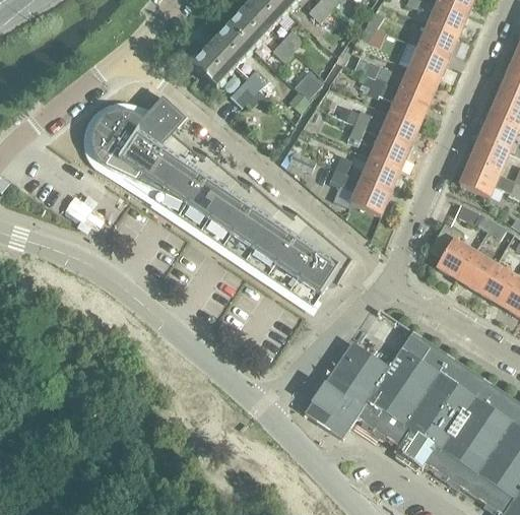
[(250,0),(245,5),(269,28),(286,9),(276,0),(250,0)]
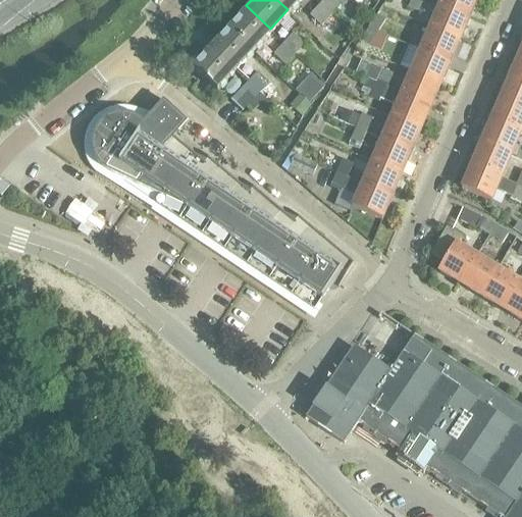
[(277,0),(288,9),(296,0),(277,0)]
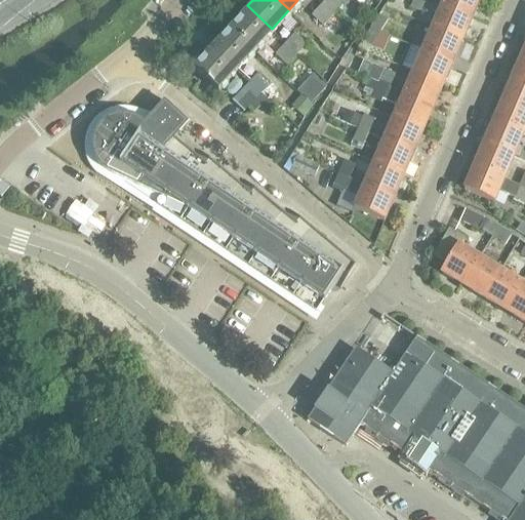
[(322,0),(321,1),(332,11),(342,1),(341,0),(322,0)]
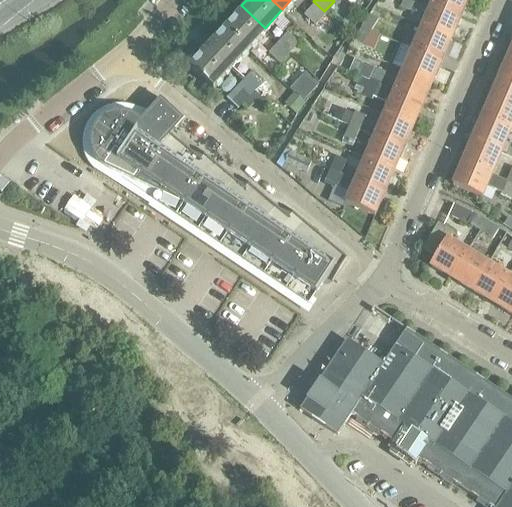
[(429,0),(429,1),(458,13),(464,0),(429,0)]
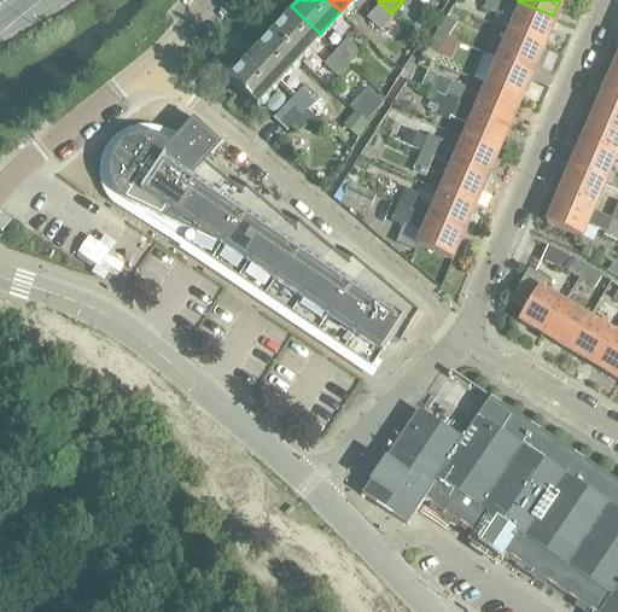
[(379,27),(391,13),(378,1),(366,13),(379,27)]
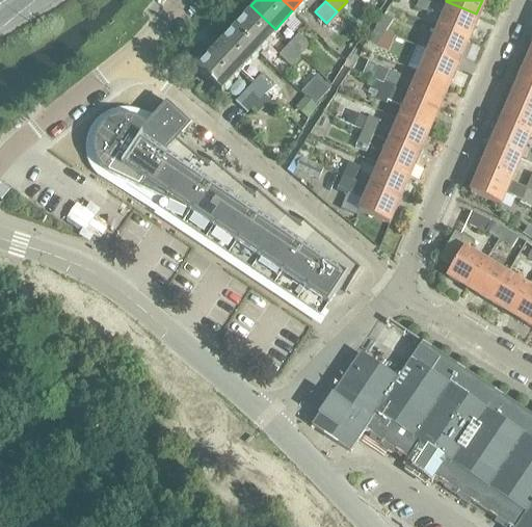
[(446,1),(436,23),(467,36),(476,14),(446,1)]
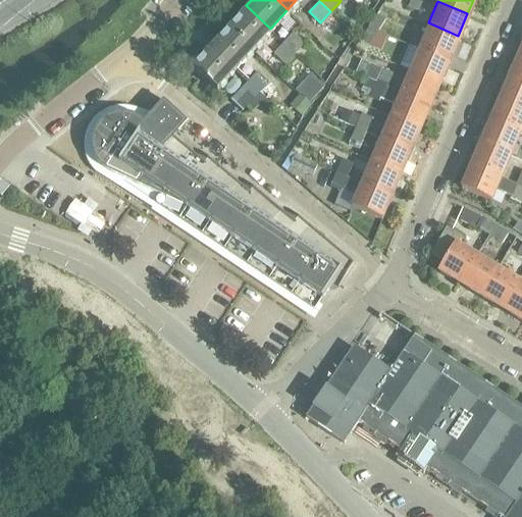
[(270,29),(246,5),(228,24),(253,47),(270,29)]
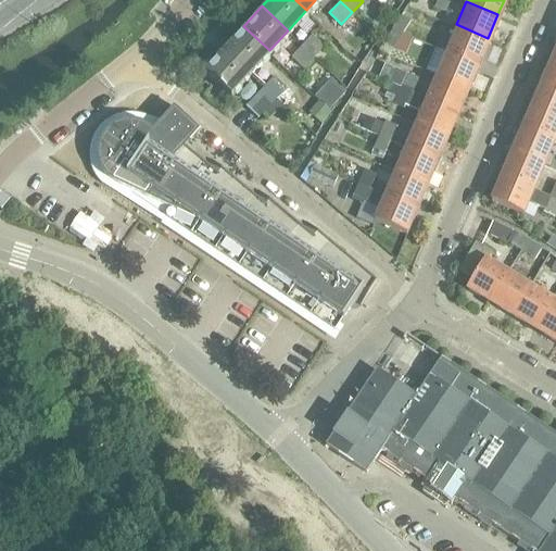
[(401,10),(392,24),(402,30),(403,28),(409,16),(401,10)]
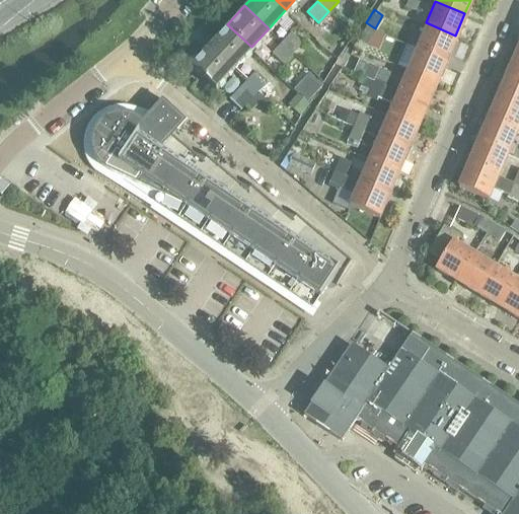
[(366,22),(358,35),(367,42),(371,34),(375,28),(366,22)]
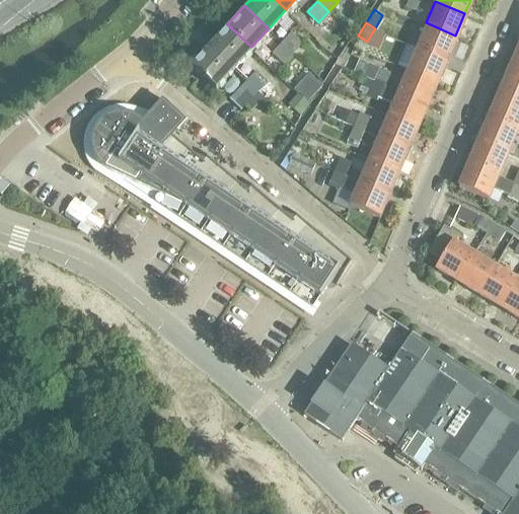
[(419,39),(416,45),(445,58),(455,35),(426,22),(419,39)]
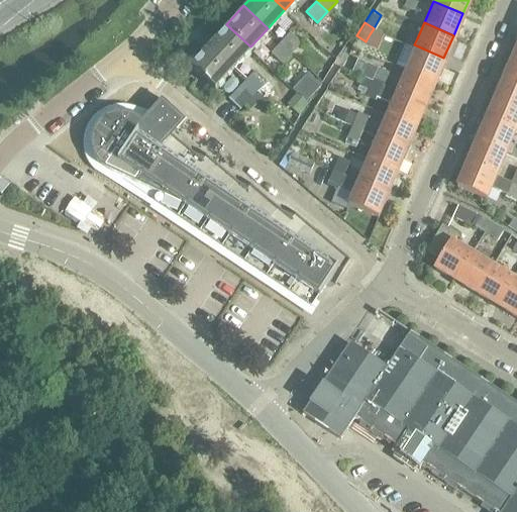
[(226,24),(207,44),(232,67),(250,46),(226,24)]
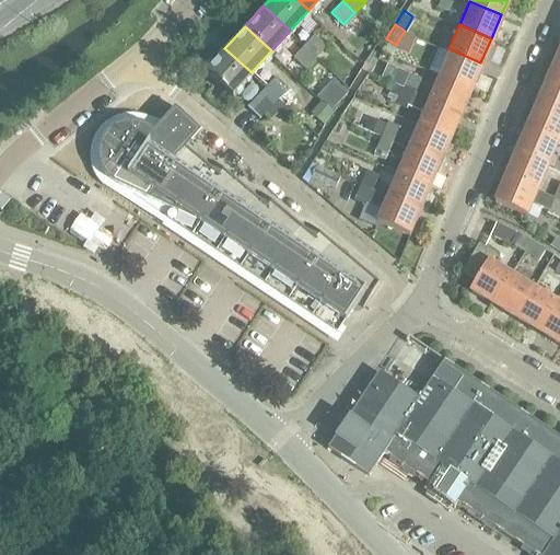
[(314,31),(304,42),(316,54),(327,43),(314,31)]
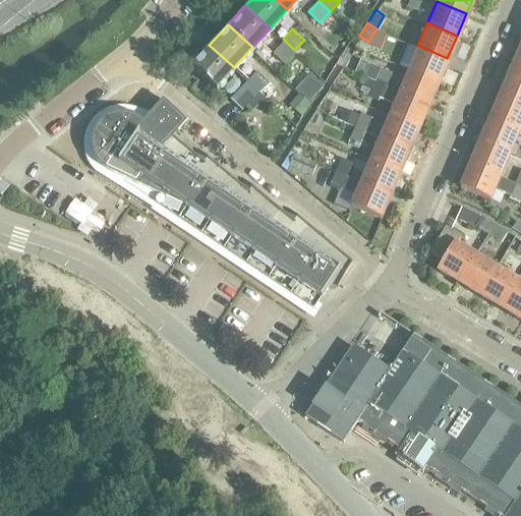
[(284,60),(294,50),(283,39),(273,50),(284,60)]
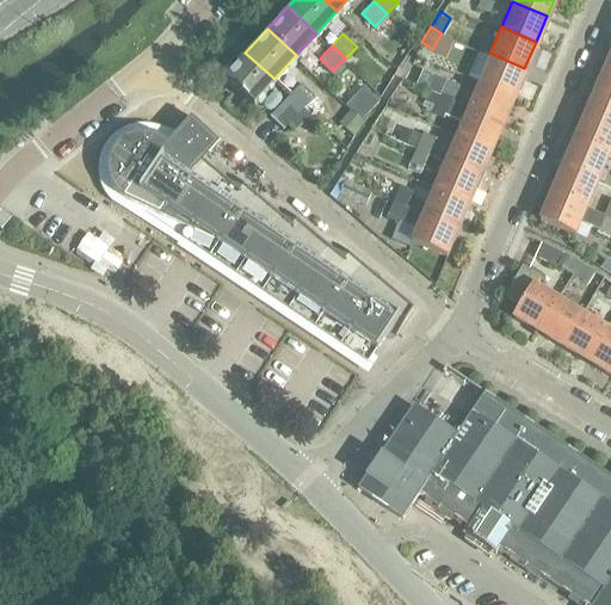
[(479,45),(471,68),(481,72),(489,49),(479,45)]
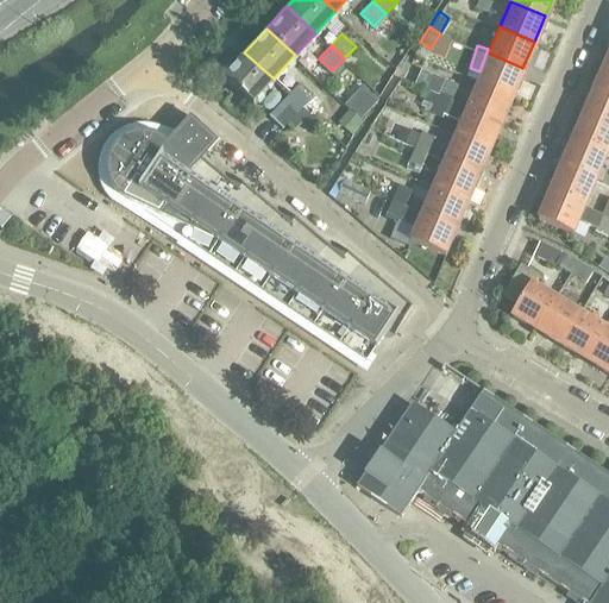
[(252,101),(274,79),(244,52),(224,75),(252,101)]
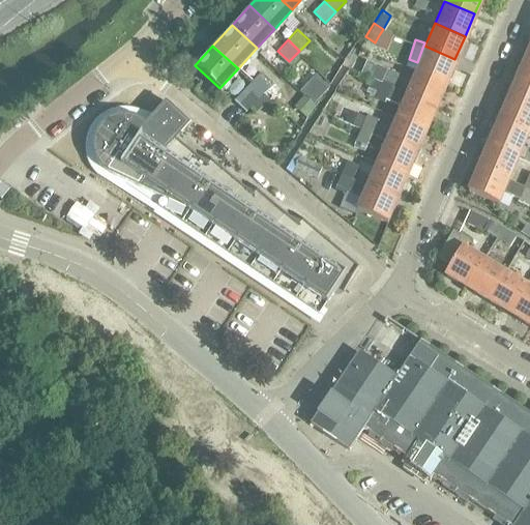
[(424,46),(415,68),(445,81),(454,59),(424,46)]
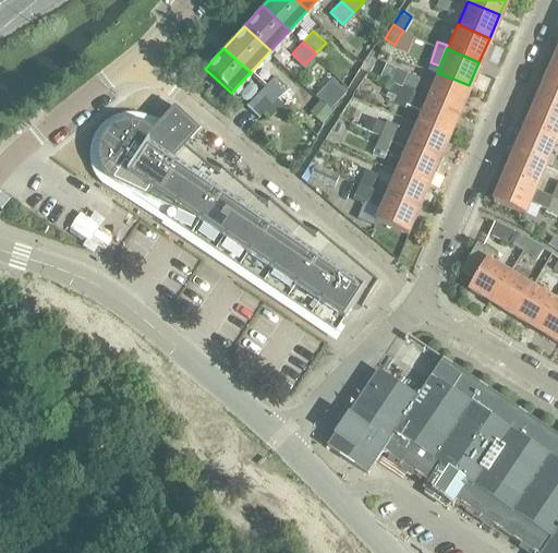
[(557,53),(554,51),(543,76),(557,82),(557,53)]
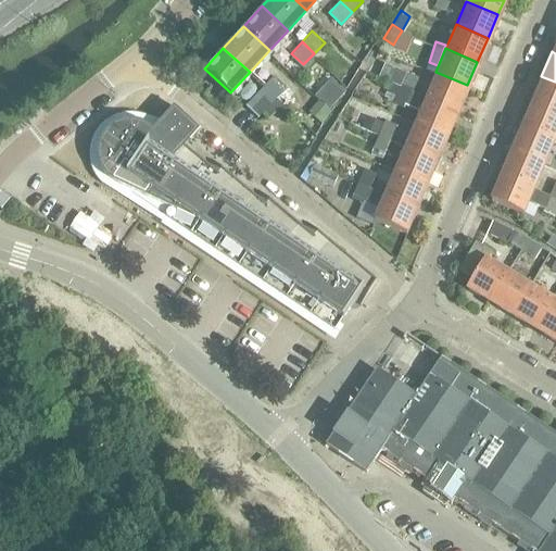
[(384,60),(378,74),(390,79),(413,88),(419,75),(384,60)]
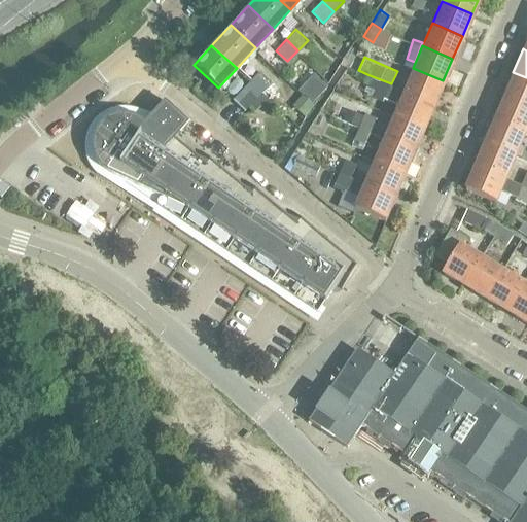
[(259,68),(249,79),(267,97),(278,85),(259,68)]
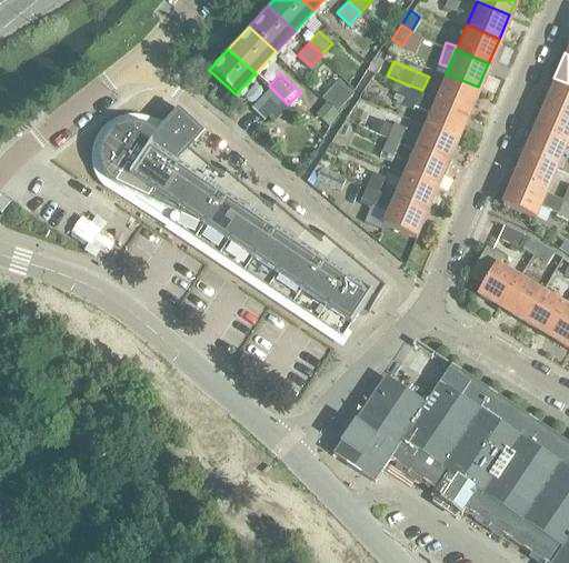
[(446,73),(436,97),(467,112),(478,87),(446,73)]
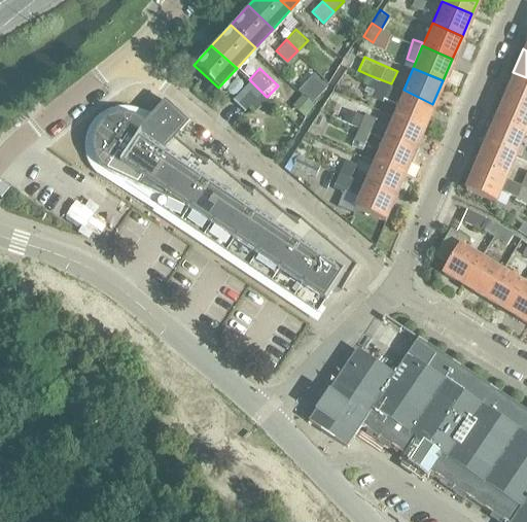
[(299,88),(303,92),(312,100),(327,83),(314,71),(299,88)]
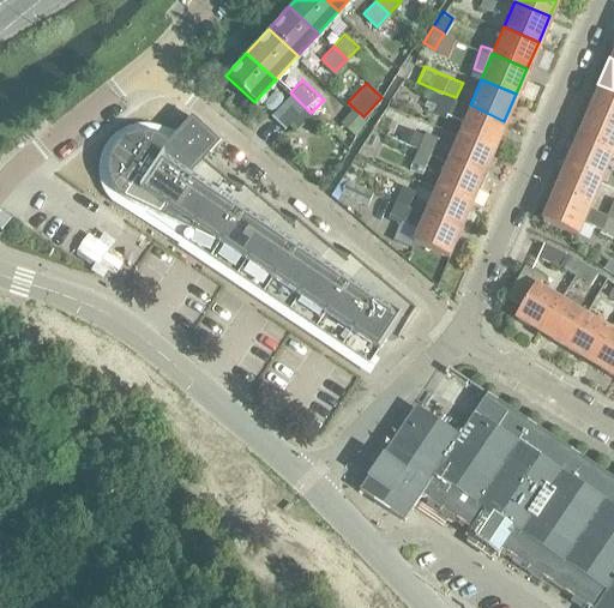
[(613,90),(597,84),(585,110),(613,121),(613,90)]
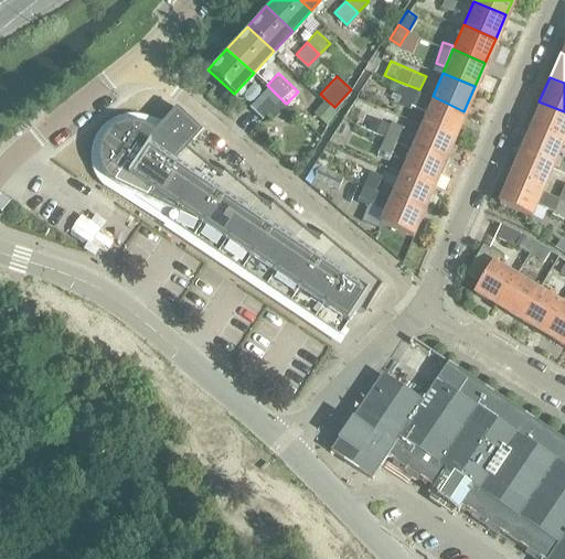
[(396,81),(390,94),(393,95),(392,98),(409,105),(411,103),(426,110),(420,122),(452,137),(464,111),(433,96),(419,89),(396,81)]
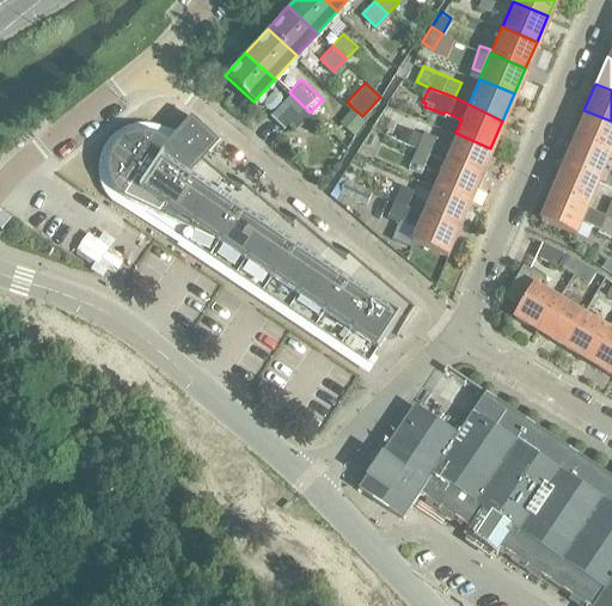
[(289,92),(270,112),(283,126),(288,120),(297,127),(310,112),(289,92)]
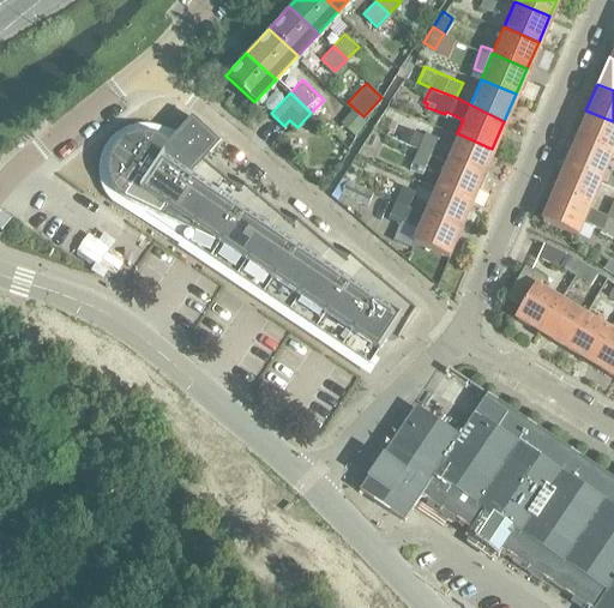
[(353,107),(339,120),(353,132),(366,119),(363,116),(353,107)]
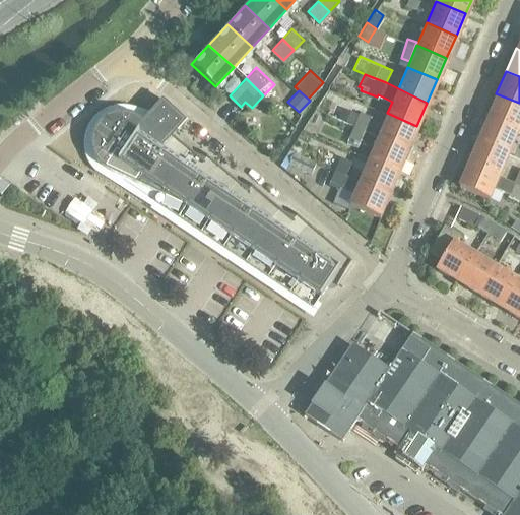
[(519,122),(519,103),(496,93),(486,116),(517,129),(519,122)]
